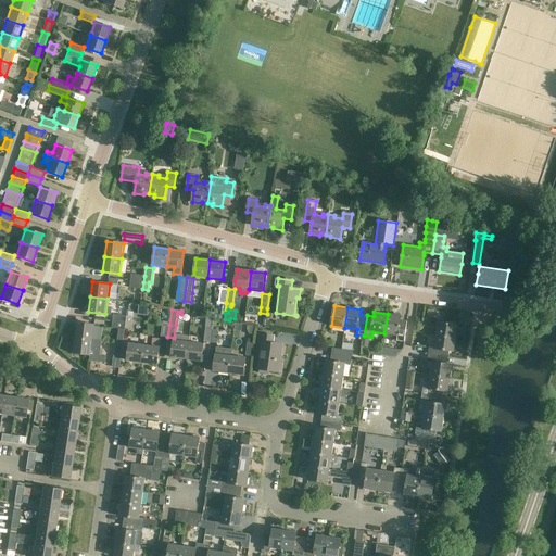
[(405,332),(407,321),(401,320),(401,316),(388,314),(384,333),(397,336),(396,340),(404,341),(405,332)]
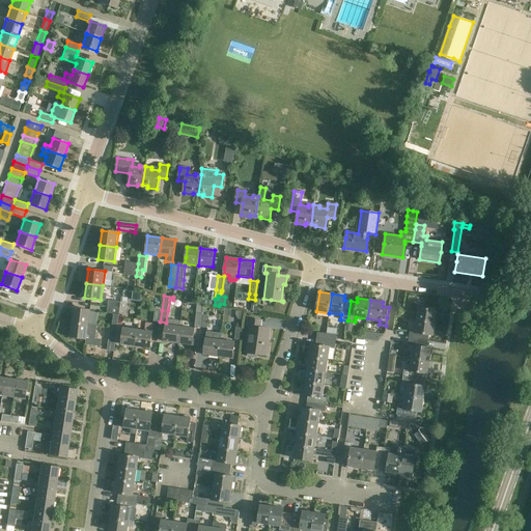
[(198,303),(197,313),(195,326),(201,327),(204,304),(201,303),(198,303)]
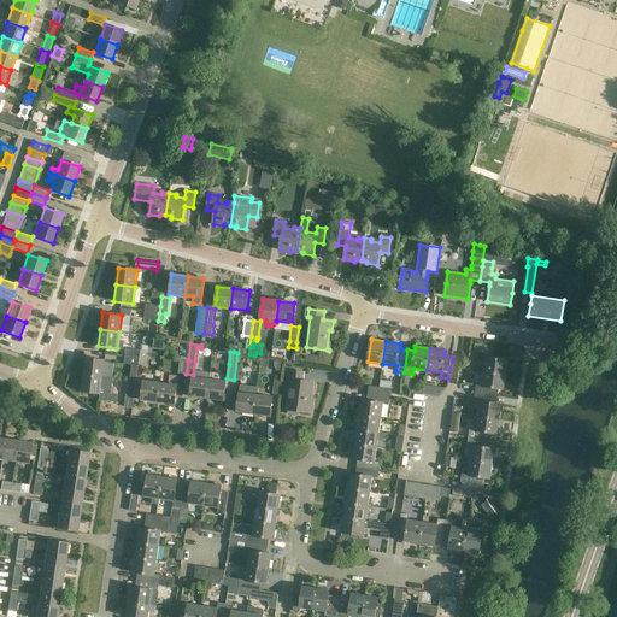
[(244,354),(238,353),(234,380),(242,381),(244,366),(242,366),(244,354)]
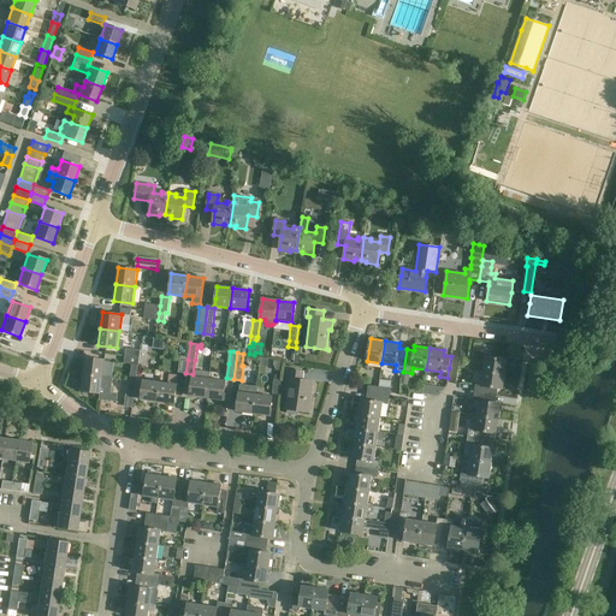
[(138,365),(138,357),(125,356),(124,362),(132,363),(130,380),(136,380),(138,365)]
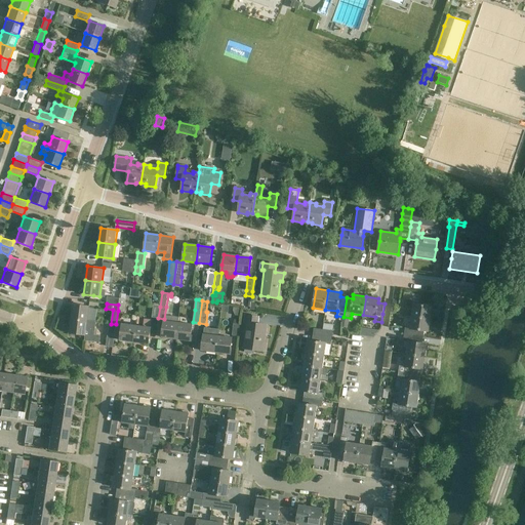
[(411,316),(431,319),(433,307),(413,304),(411,316)]
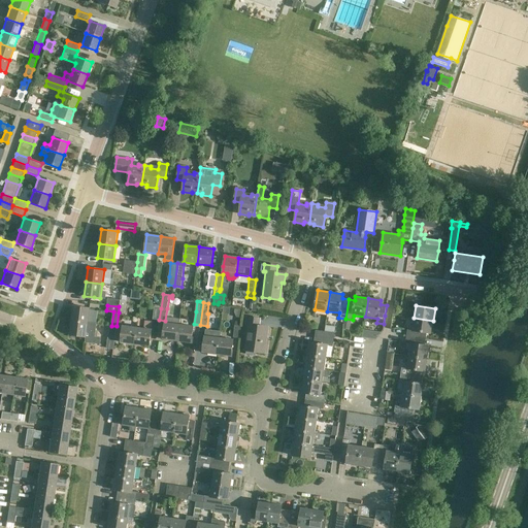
[(73,306),(71,321),(88,323),(90,308),(73,306)]
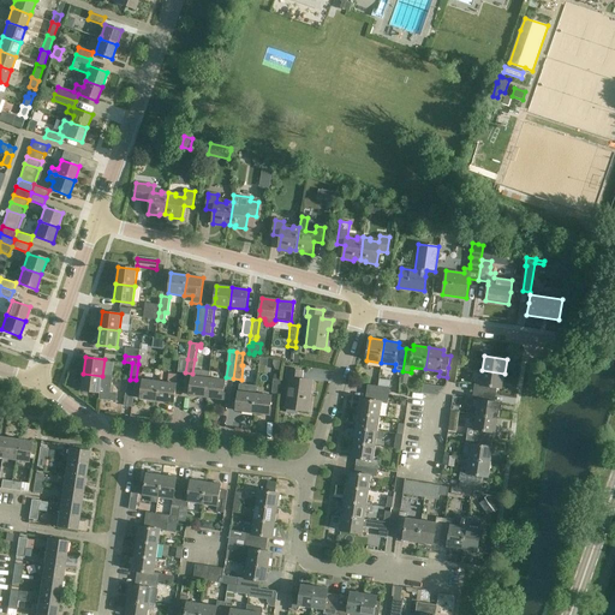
[(290,380),(287,396),(286,408),(309,411),(305,410),(309,392),(311,392),(312,381),(302,380),(303,371),(287,370),(286,380),(290,380)]
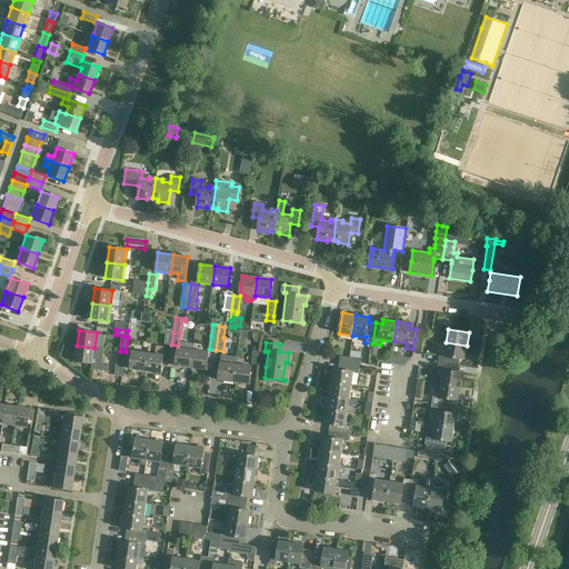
[(465,359),(467,346),(446,342),(445,356),(439,356),(438,362),(458,366),(459,359),(465,359)]
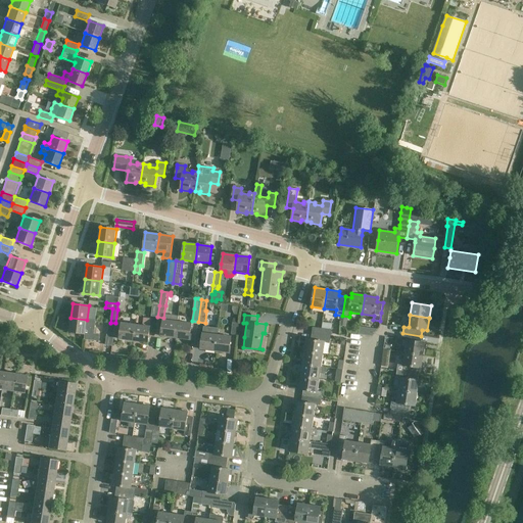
[(87,320),(70,318),(69,332),(86,334),(87,320)]
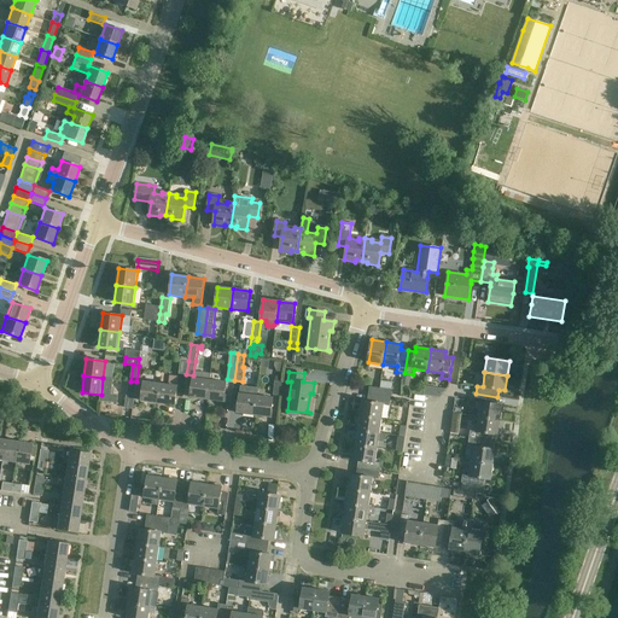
[(191,397),(208,400),(210,380),(193,378),(191,397)]
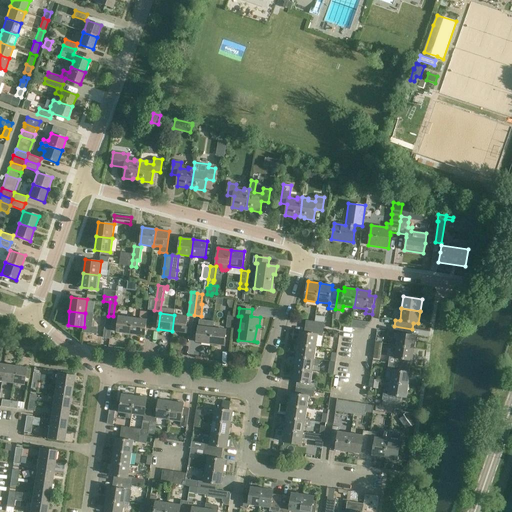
[(133,317),(131,334),(145,335),(147,319),(147,314),(140,314),(140,318),(133,317)]
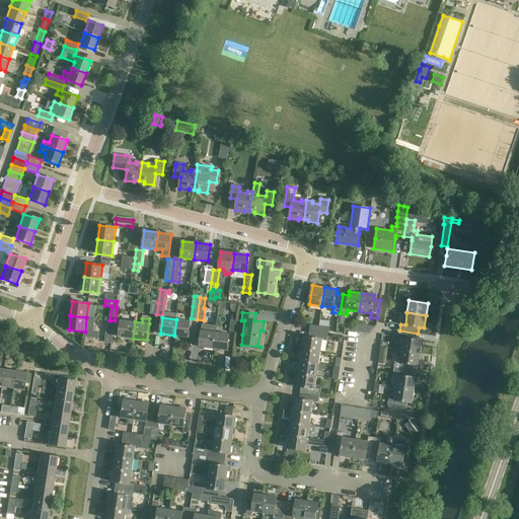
[(191,321),(176,319),(174,336),(189,337),(191,321)]
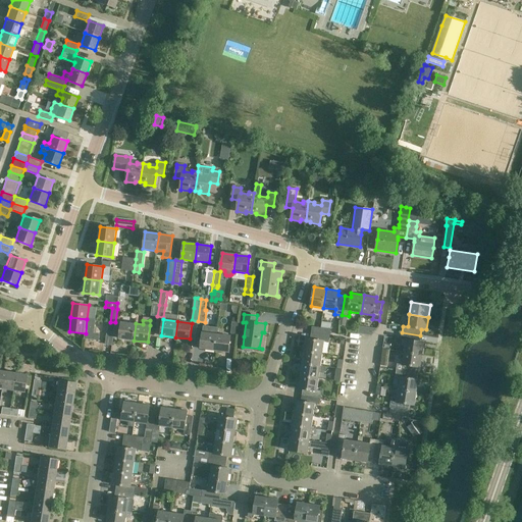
[(119,338),(134,341),(136,323),(121,322),(119,338)]
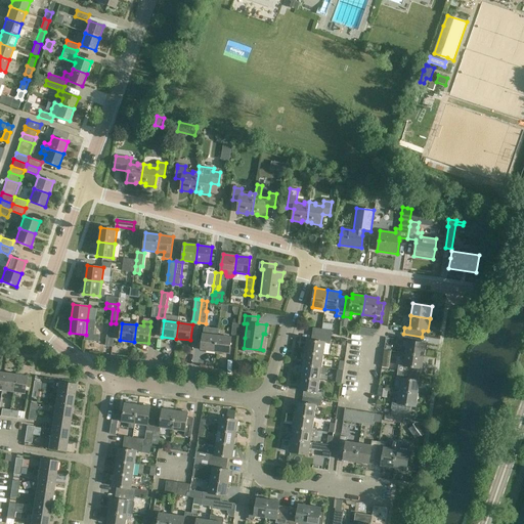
[(202,350),(215,352),(217,335),(210,335),(211,329),(204,328),(204,334),(202,350)]
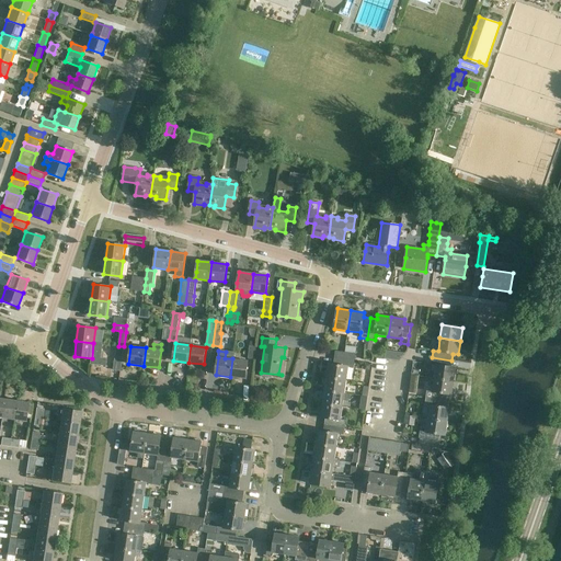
[(334,357),(354,361),(355,354),(335,351),(334,357)]
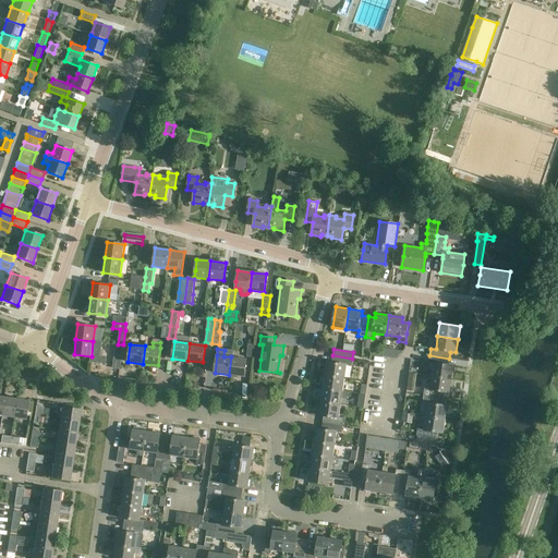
[(327,362),(325,375),(344,378),(347,365),(351,365),(352,359),(332,355),(331,362),(327,362)]
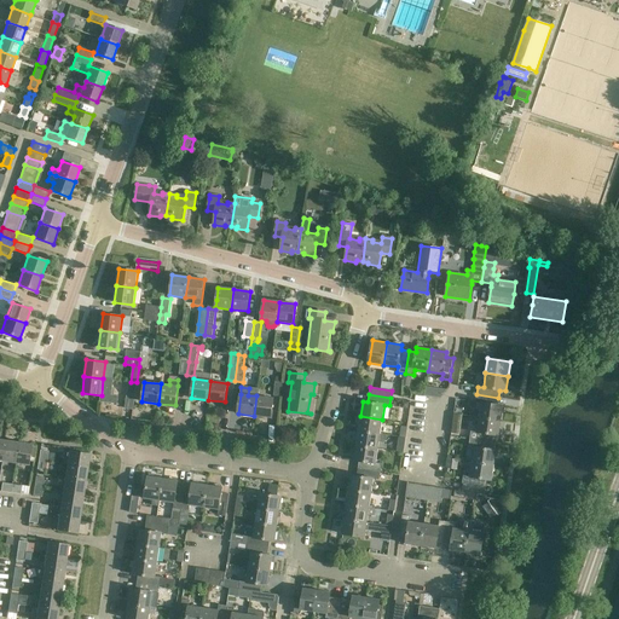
[(498,405),(498,398),(476,394),(475,403),(481,403),(479,417),(501,421),(503,406),(498,405)]
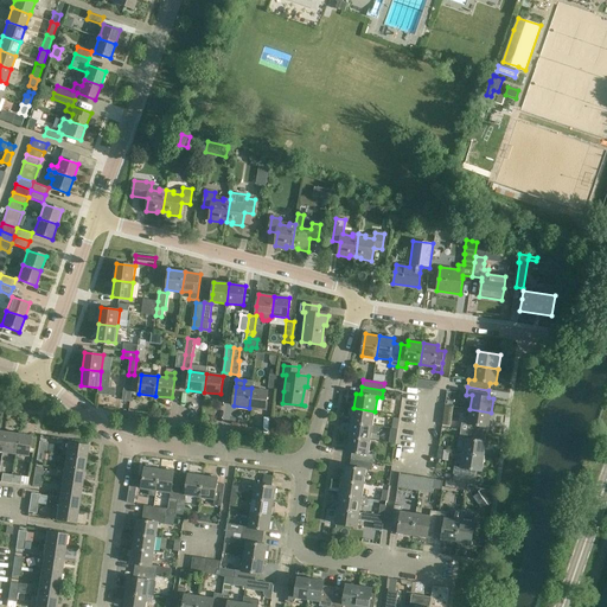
[(268,390),(251,388),(249,408),(266,409),(268,390)]
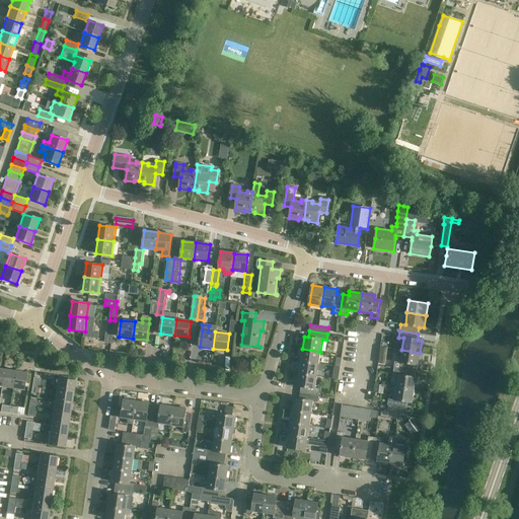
[(300,361),(319,364),(320,352),(302,349),(300,361)]
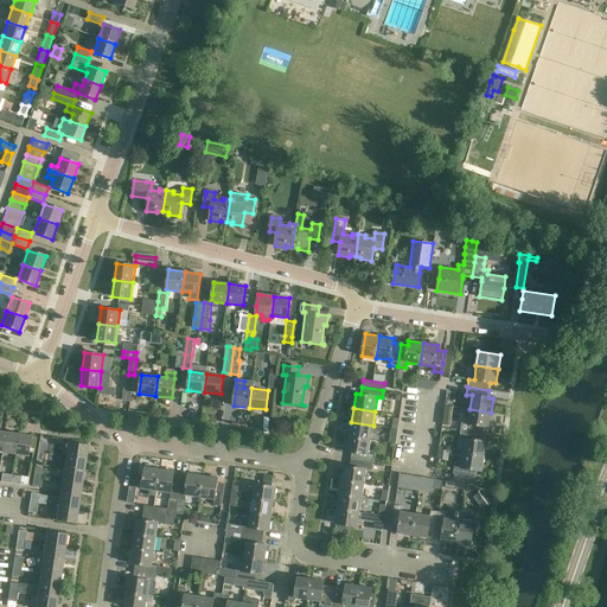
[(489,427),(491,413),(470,409),(467,423),(462,423),(461,430),(483,434),(484,427),(489,427)]
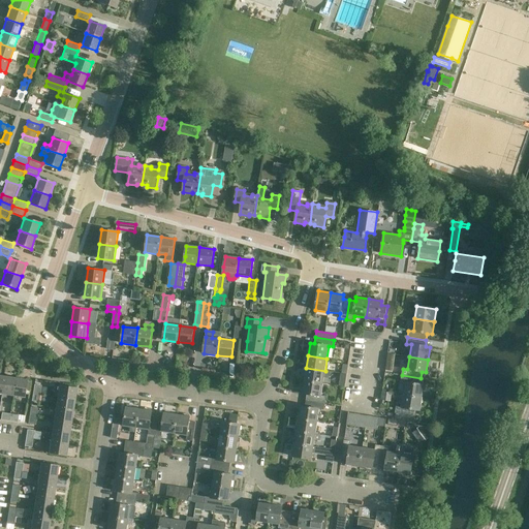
[(306,368),(304,380),(323,383),(323,377),(330,378),(331,372),(325,371),(306,368)]
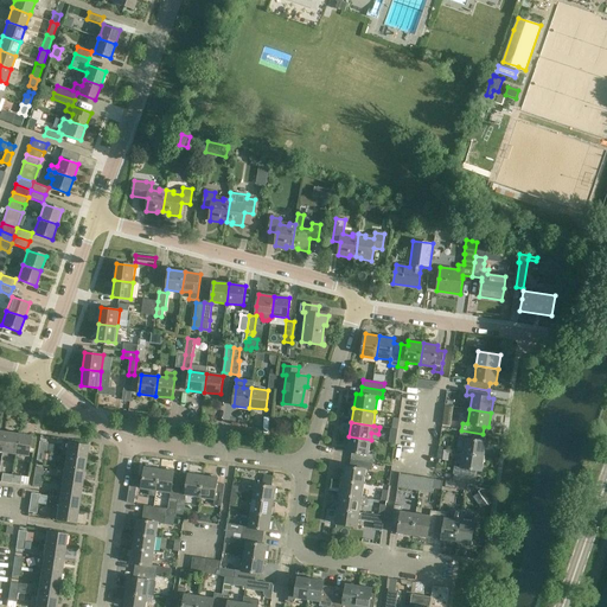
[(481,441),(483,434),(461,430),(460,439),(465,439),(464,453),(485,457),(487,441),(481,441)]
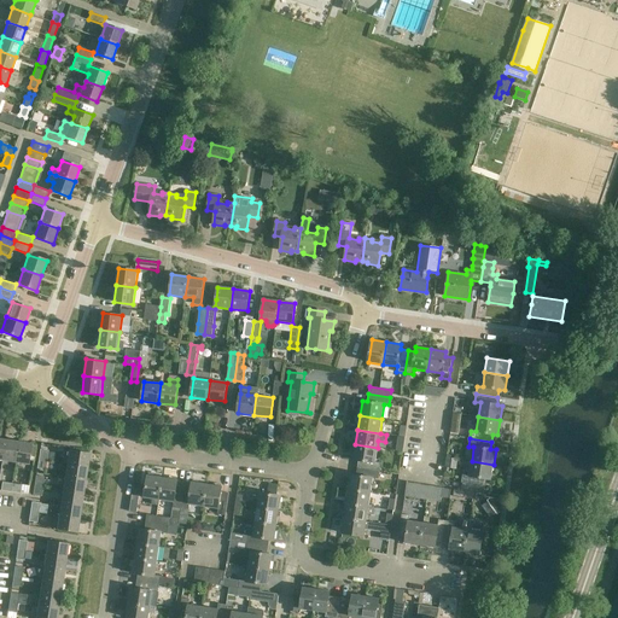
[(18,442),(5,441),(1,460),(16,462),(18,442)]
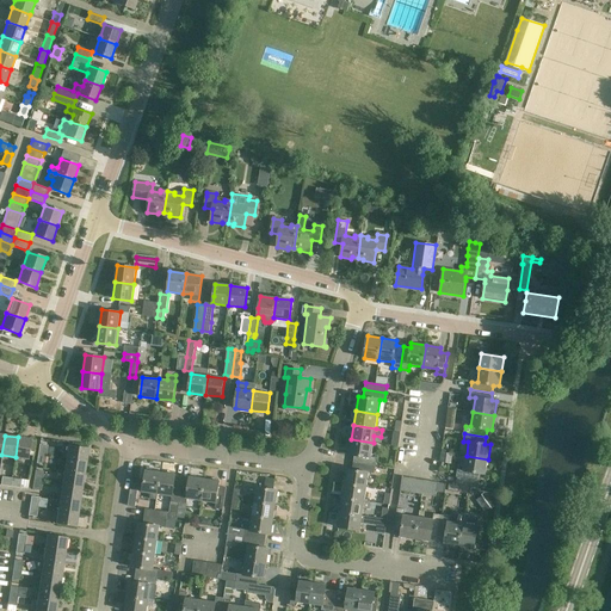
[(31,439),(18,437),(16,457),(29,460),(31,439)]
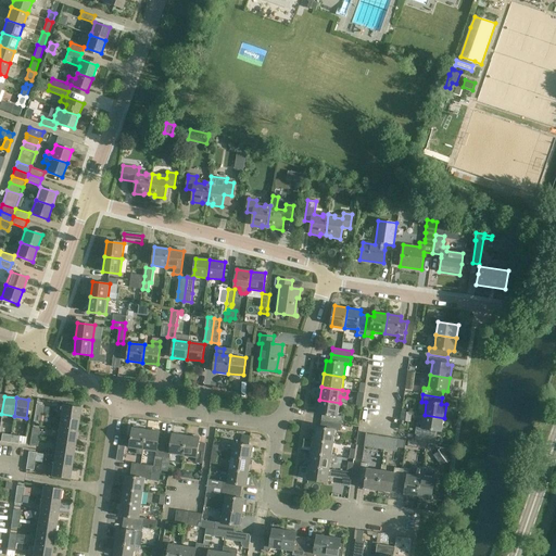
[(321,420),(341,424),(342,416),(338,416),(340,403),(319,400),(317,414),(323,414),(321,420)]
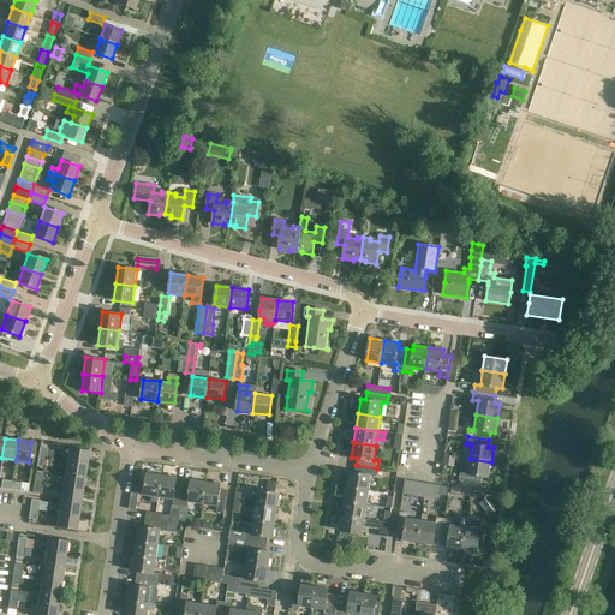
[(39,457),(47,458),(48,448),(40,447),(39,457)]
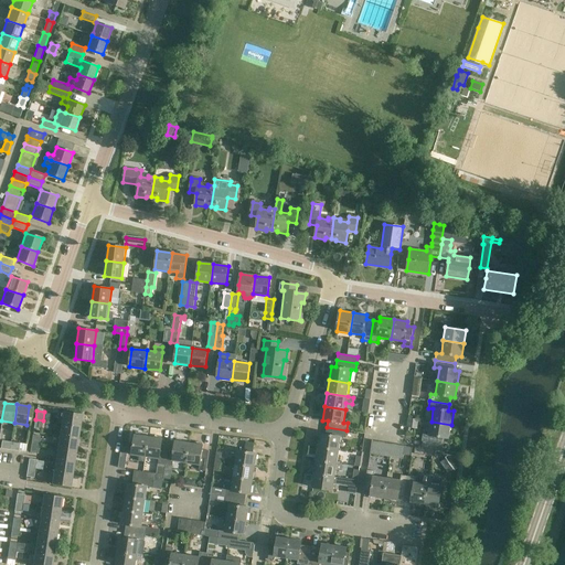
[(63,412),(62,423),(62,424),(80,426),(82,415),(63,412)]
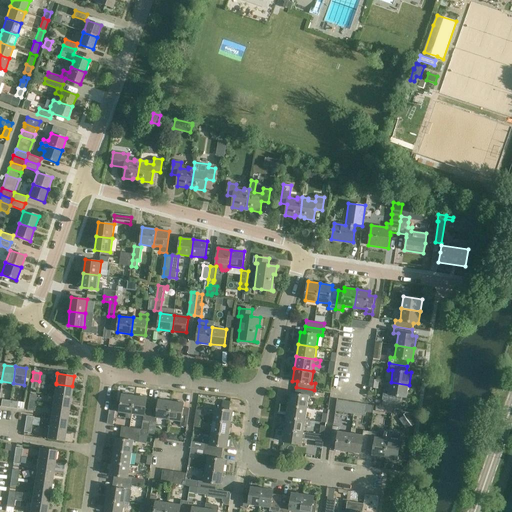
[(371,379),(370,387),(378,388),(379,380),(371,379)]
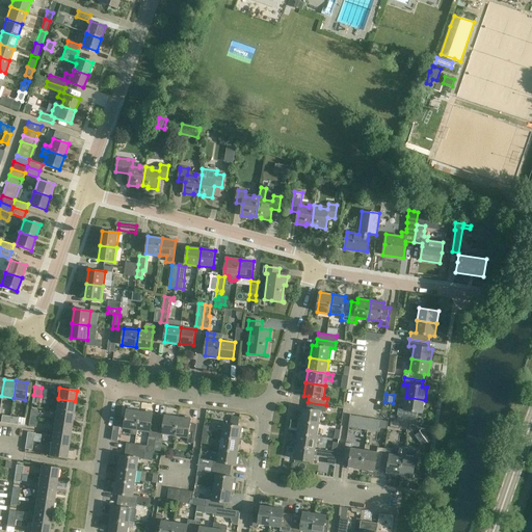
[(41,396),(33,395),(31,403),(38,404),(41,396)]
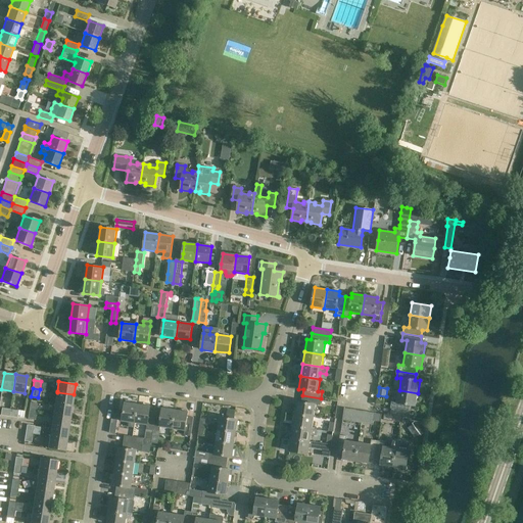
[(418,393),(399,390),(397,402),(392,402),(391,409),(411,412),(411,409),(412,408),(412,406),(416,406),(418,393)]
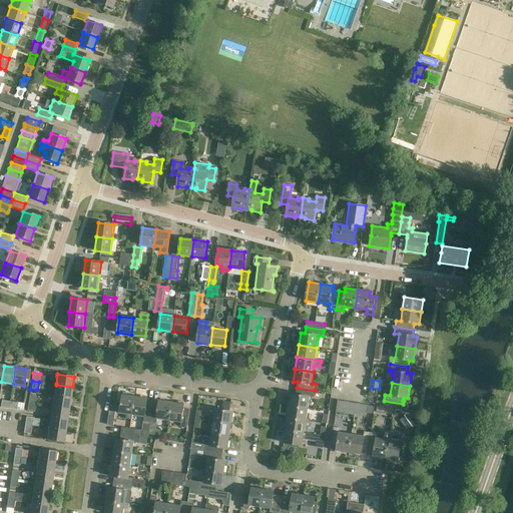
[(71,398),(72,387),(56,385),(54,396),(71,398)]
